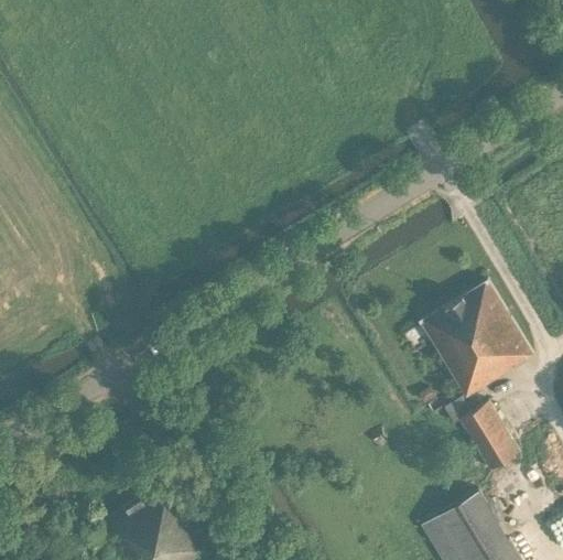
[(466,397),(533,355),(487,280),(419,321),(466,397)]
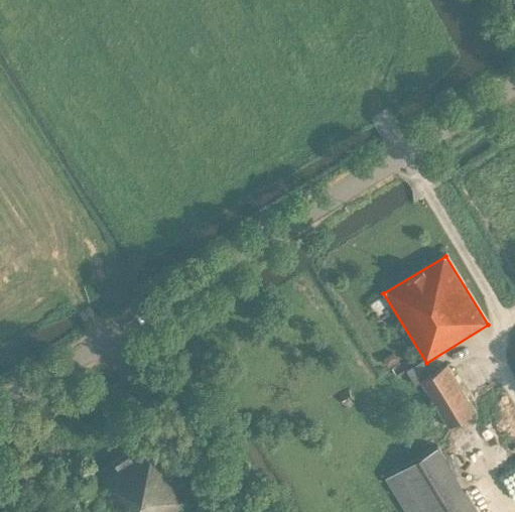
[(389,370),(398,364),(393,355),(384,361),(389,370)]
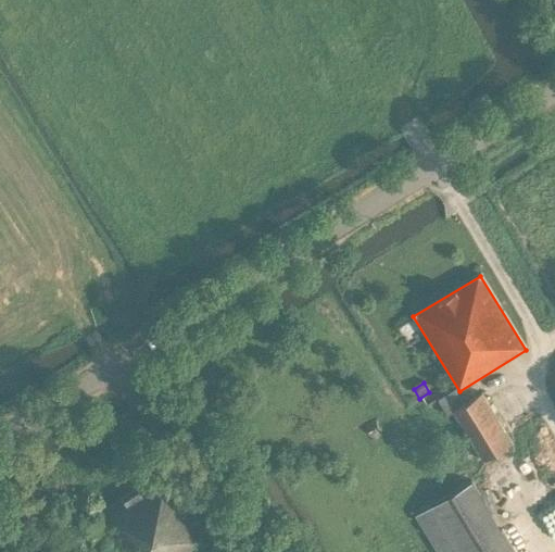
[(457,389),(440,399),(448,413),(465,403),(457,389)]
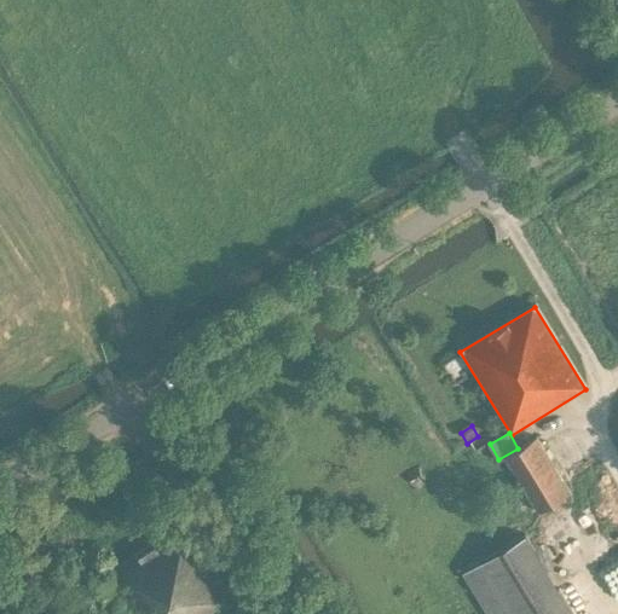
[(537,516),(570,496),(536,439),(502,461),(537,516)]
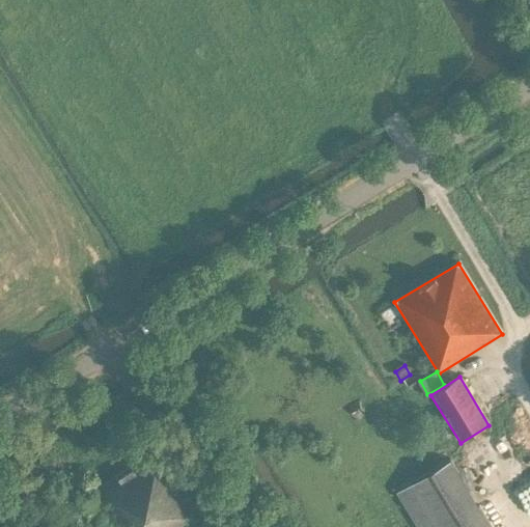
[(363,416),(357,405),(349,410),(355,420),(363,416)]
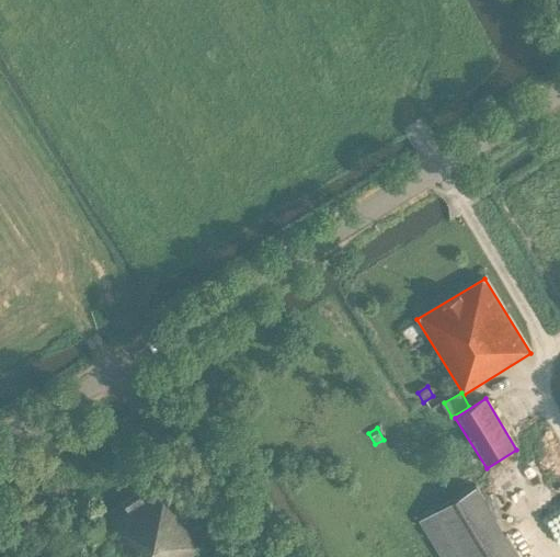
[(96,521),(118,556),(198,556),(213,547),(168,476),(96,521)]
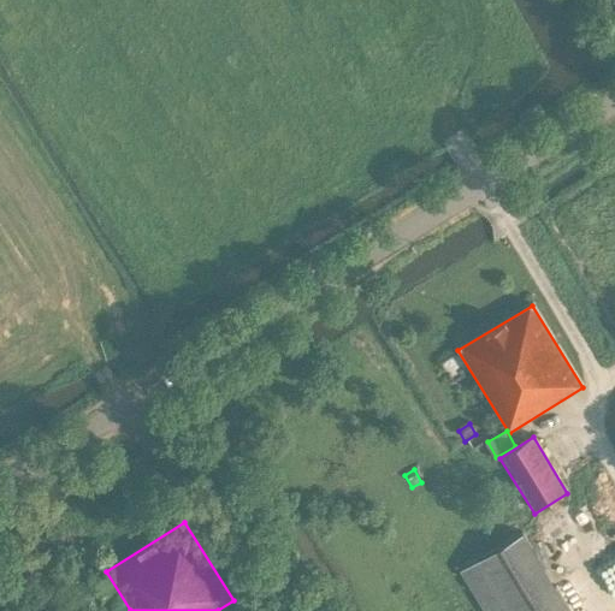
[(460,573),(483,610),(569,610),(522,534),(460,573)]
